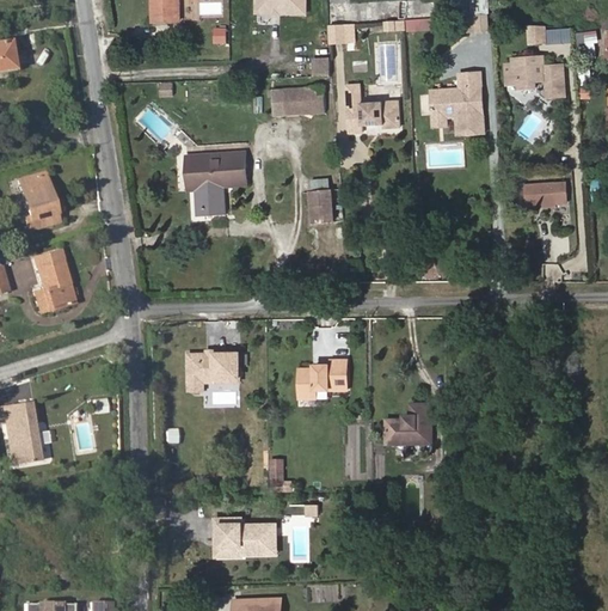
[(149,0),(151,22),(176,20),(174,0),(149,0)]
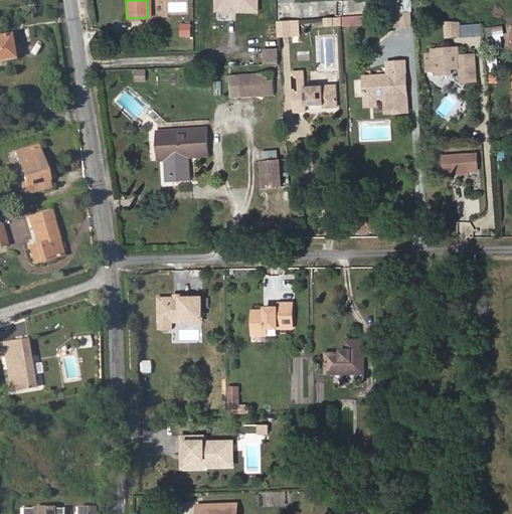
[(253,8),(253,0),(213,0),(213,8),(253,8)]
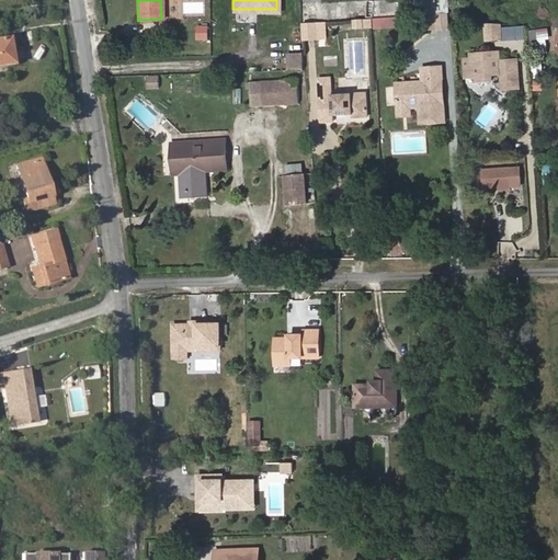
[(405,27),(405,16),(371,15),(371,26),(405,27)]
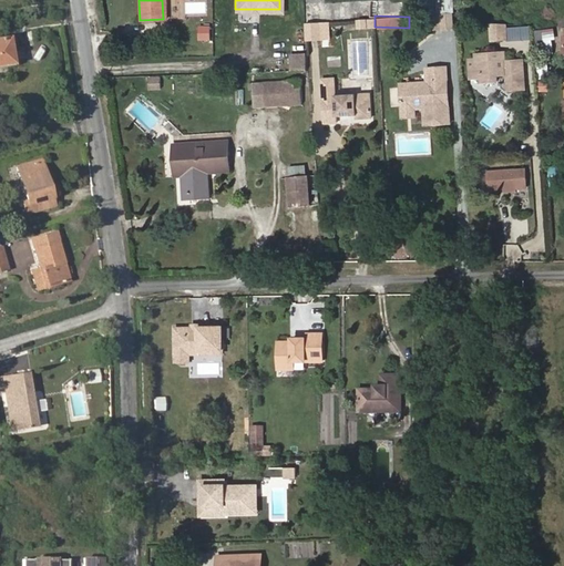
[(436,20),(420,20),(420,35),(436,35),(436,20)]
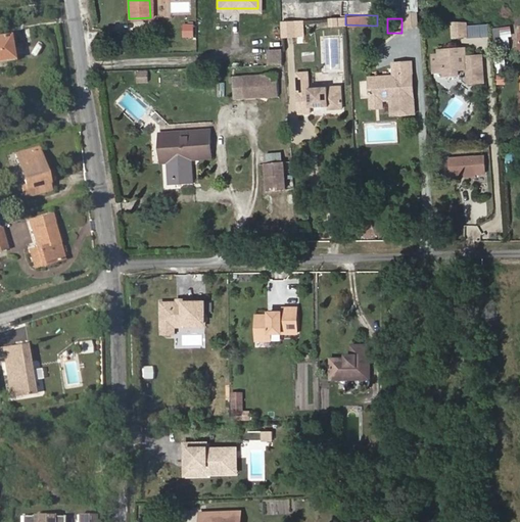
[(415,27),(415,18),(402,18),(402,33),(402,36),(416,35),(415,27)]
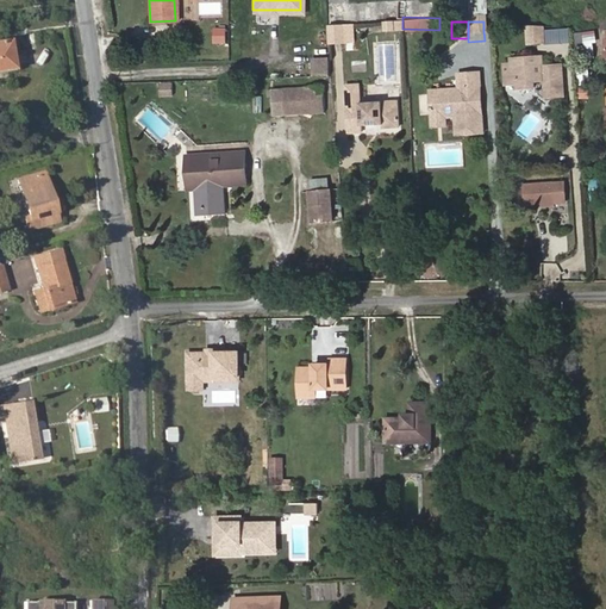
[(342,43),(342,25),(326,25),(328,43),(342,43)]
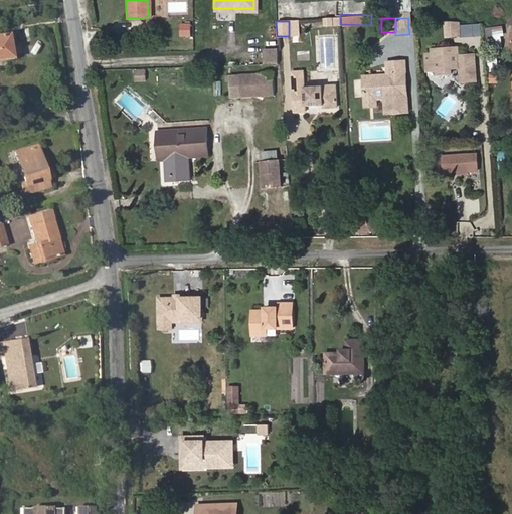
[(485,37),(503,36),(503,25),(484,26),(485,37)]
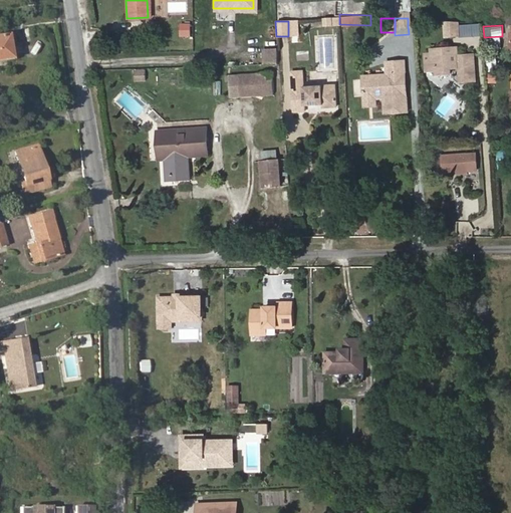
[(454,40),(455,27),(441,27),(441,40),(454,40)]
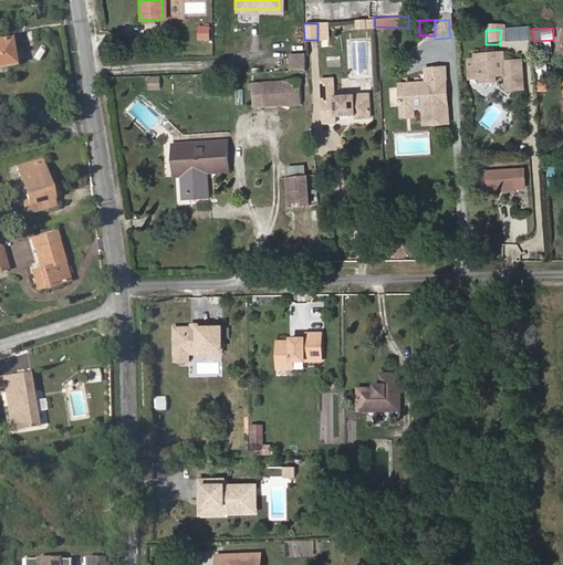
[(0,63),(9,62),(4,38),(0,39),(0,63)]
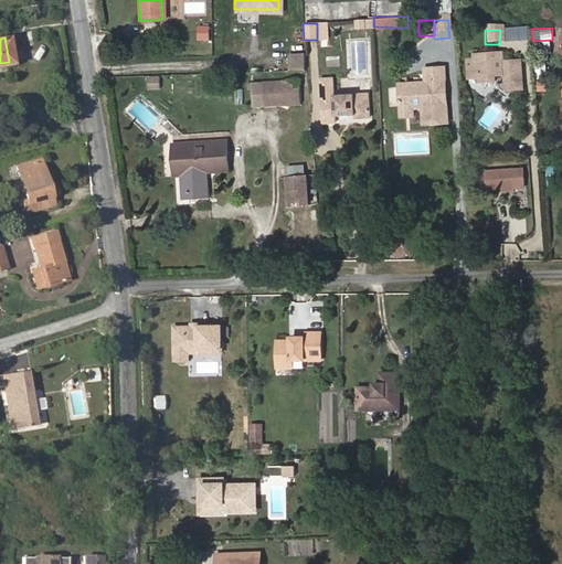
[(287,51),(288,68),(305,68),(305,51),(287,51)]
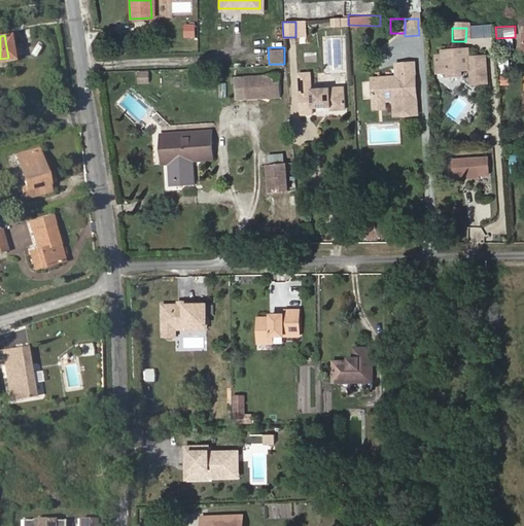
[(459,63),(459,57),(463,56),(463,47),(440,49),(440,54),(433,54),(434,71),(444,71),(444,75),(460,74),(459,69),(468,68),(470,68),(472,82),(486,81),(484,55),(467,56),(467,63),(459,63)]
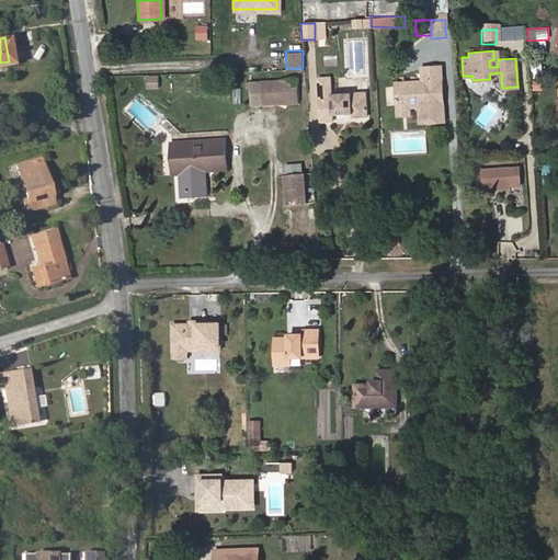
[(443,120),(440,66),(426,67),(426,70),(419,70),(420,81),(394,82),(395,106),(408,105),(410,105),(413,101),(418,101),(418,105),(418,121),(443,120)]
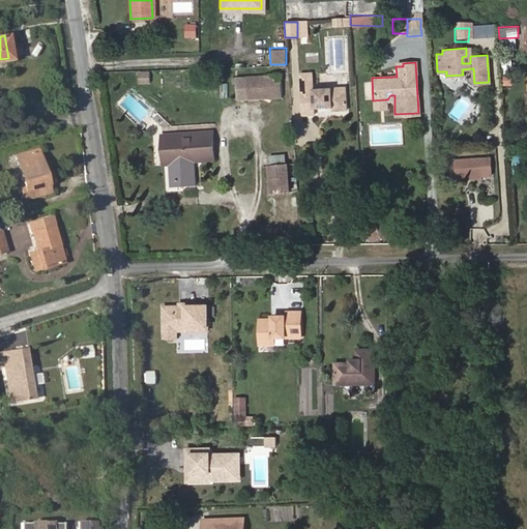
[(137,83),(149,82),(149,69),(136,69),(137,83)]
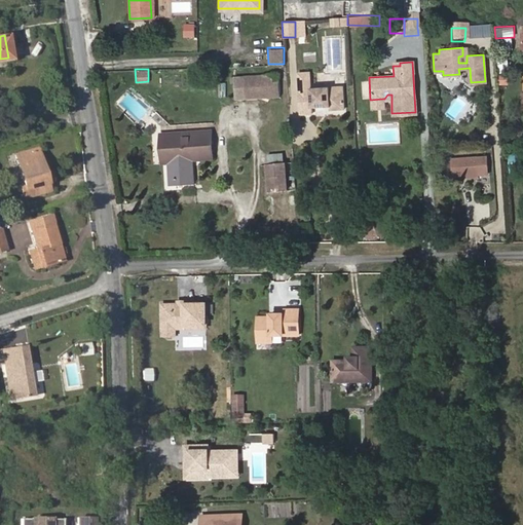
[(307,90),(307,74),(296,75),(296,90),(307,90)]
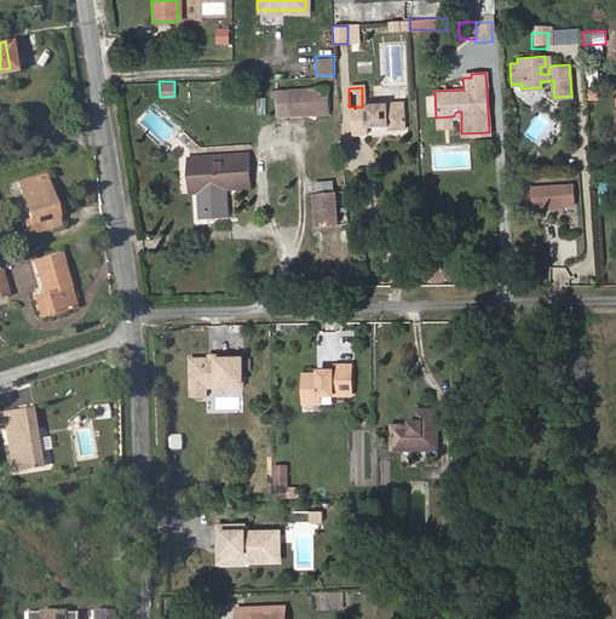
[(285,91),(286,109),(314,108),(314,115),(328,114),(326,89),(285,91)]
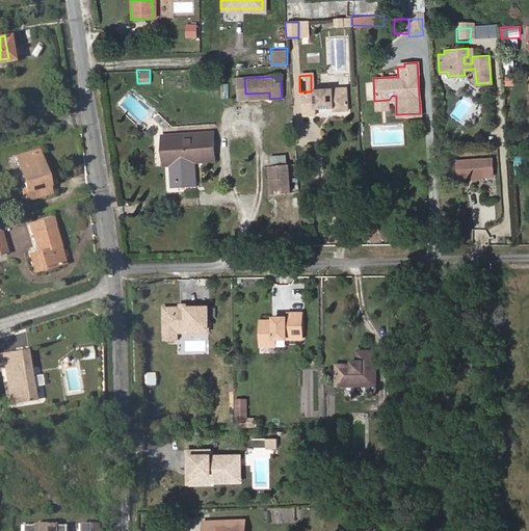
[(512,85),(513,77),(504,76),(503,84),(512,85)]
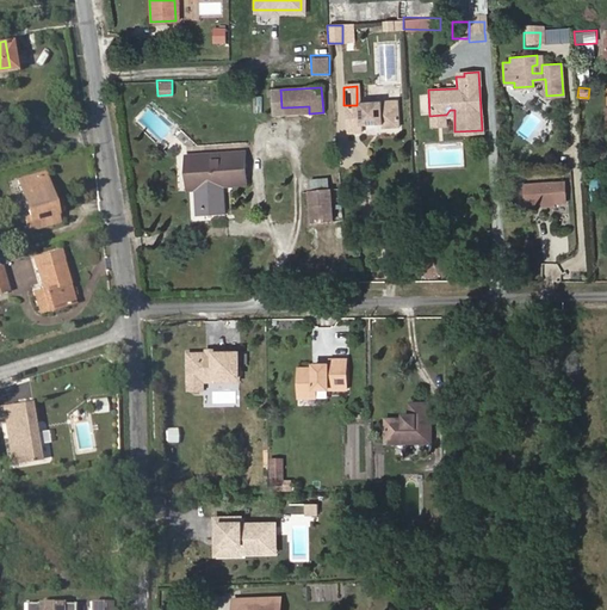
[(282,108),(280,90),(271,90),(272,116),(309,114),(309,106),(282,108)]
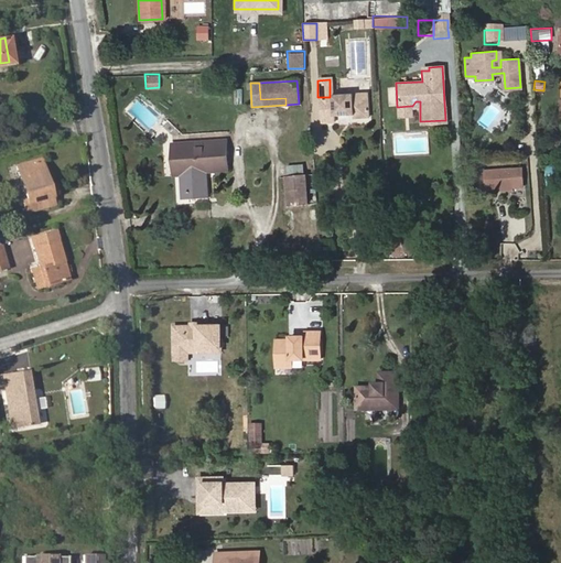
[(330,97),(317,97),(319,125),(331,125),(331,119),(349,118),(349,121),(366,120),(364,96),(330,97)]
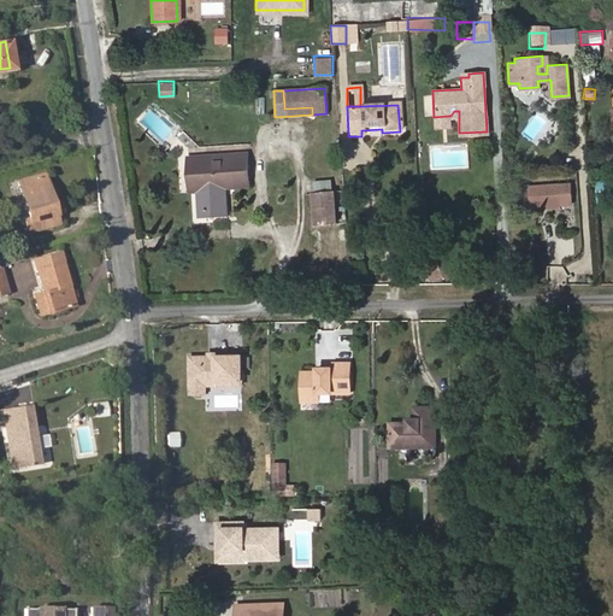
[(448,127),(448,116),(434,117),(435,128),(448,127)]
